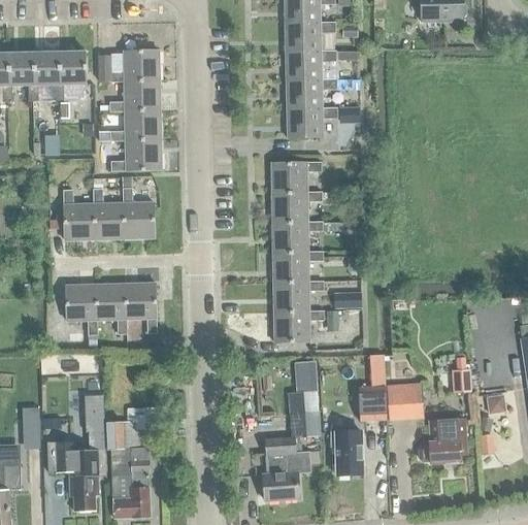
[(284,0),(285,23),(321,22),(320,3),(334,3),(334,0),(284,0)]
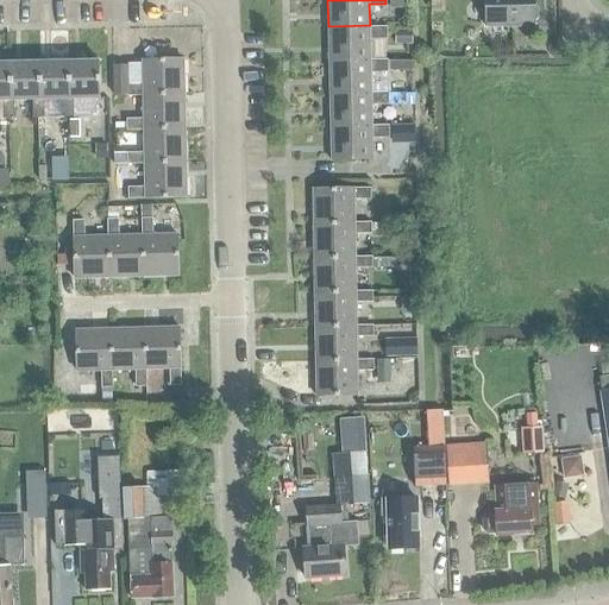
[(484,0),(485,23),(535,21),(535,18),(539,14),(539,4),(535,1),(535,0),(484,0)]
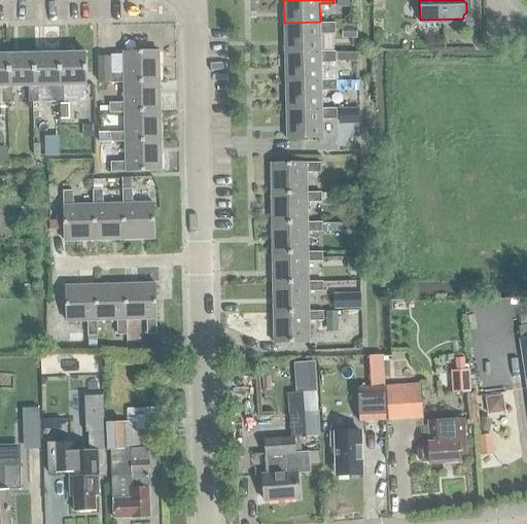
[(284,23),(284,50),(320,49),(320,32),(334,31),(334,21),(320,22),(284,23)]
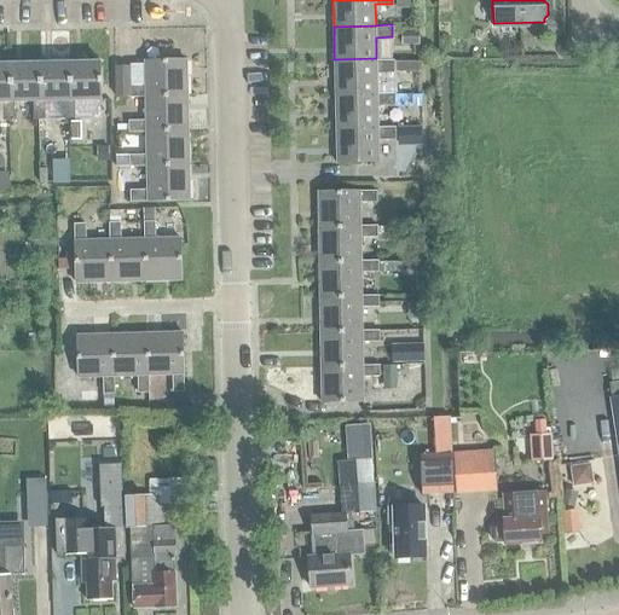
[(418,28),(400,29),(400,44),(418,42),(418,28)]
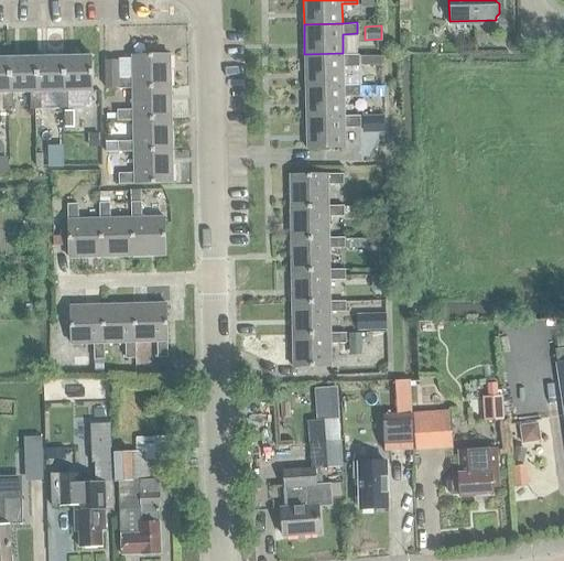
[(117,86),(132,86),(170,85),(169,53),(132,54),(132,76),(117,76),(117,86)]
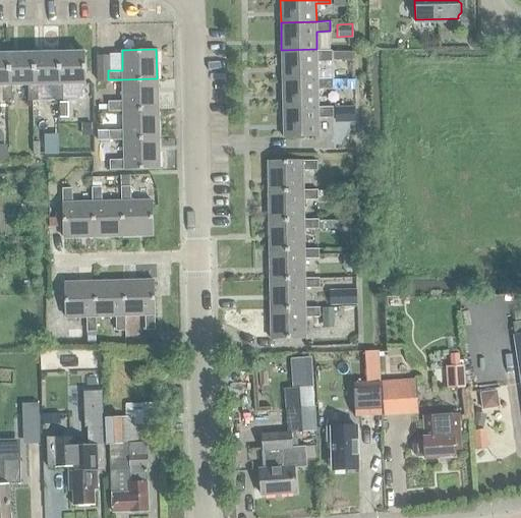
[(316,49),(281,50),(282,78),(317,77),(316,60),(331,59),(331,50),(316,49)]
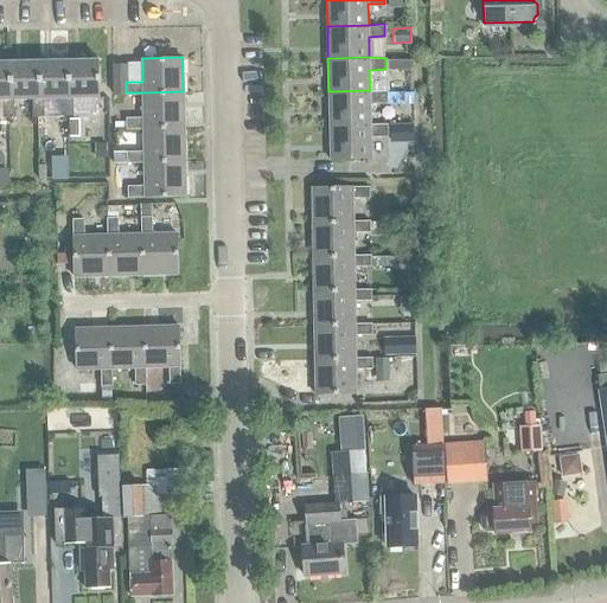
[(68,58),(38,59),(38,97),(31,98),(32,115),(43,115),(43,97),(61,97),(68,97),(68,58)]
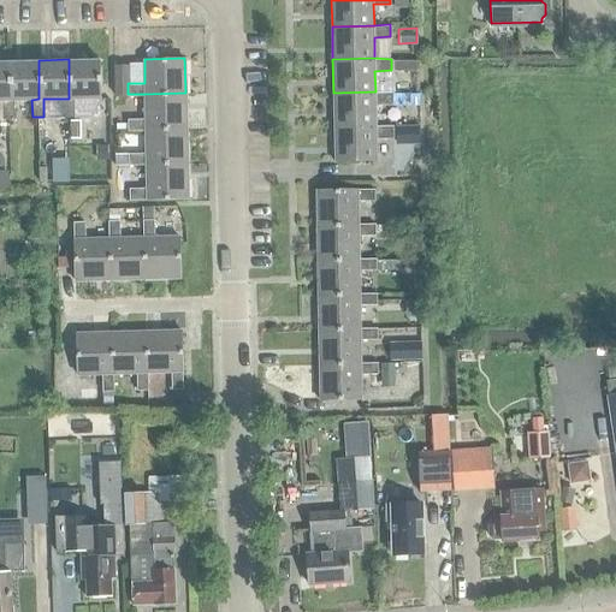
[(99,59),(69,59),(69,99),(61,99),(63,116),(73,116),(73,99),(100,97),(99,59)]
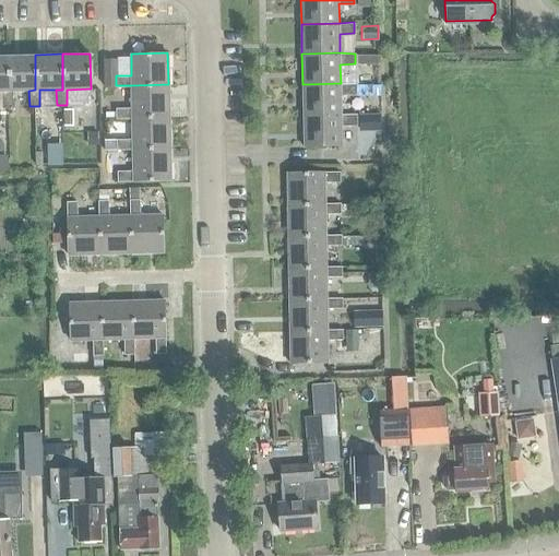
[(35,55),(8,55),(8,91),(2,91),(2,107),(12,106),(12,91),(28,91),(35,90),(35,55)]
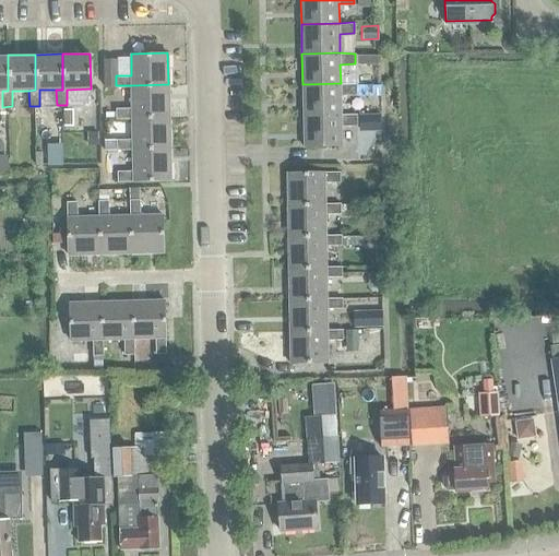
[(115,70),(115,58),(103,58),(103,85),(115,85),(115,70)]
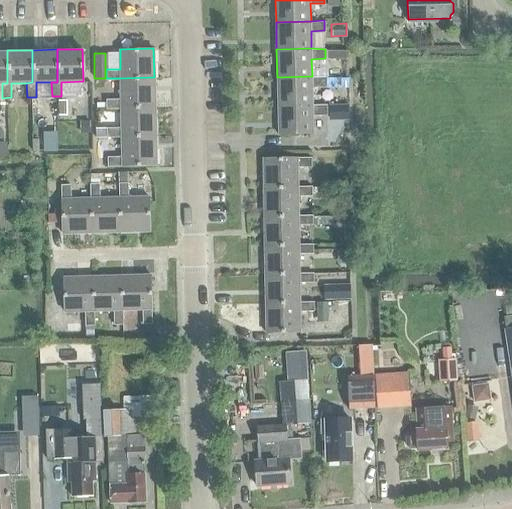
[(277,77),(277,105),(313,104),(312,86),(326,86),(325,76),(312,76),(277,77)]
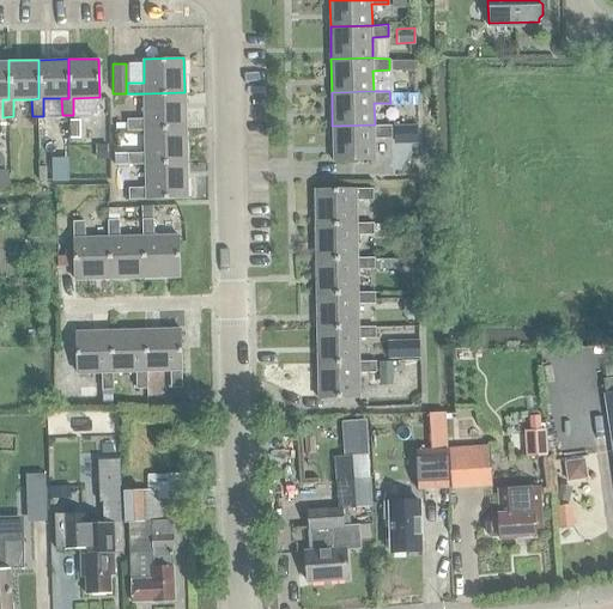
[(127,128),(144,128),(184,127),(184,92),(144,93),(144,117),(127,117),(127,128)]
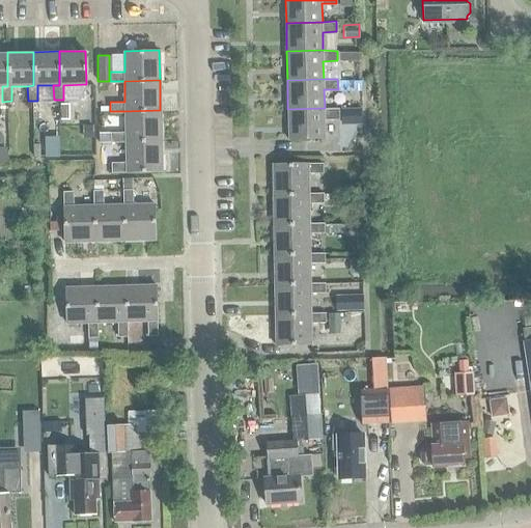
[(325,108),(287,109),(288,137),(325,136),(325,118),(338,118),(338,107),(325,108)]
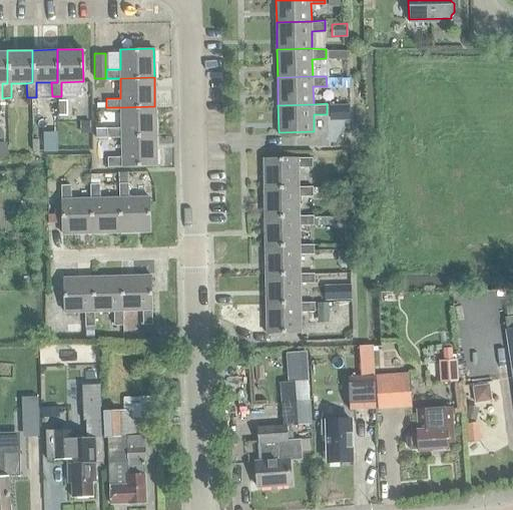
[(107,135),(121,135),(155,134),(154,106),(120,107),(121,126),(107,127),(107,135)]
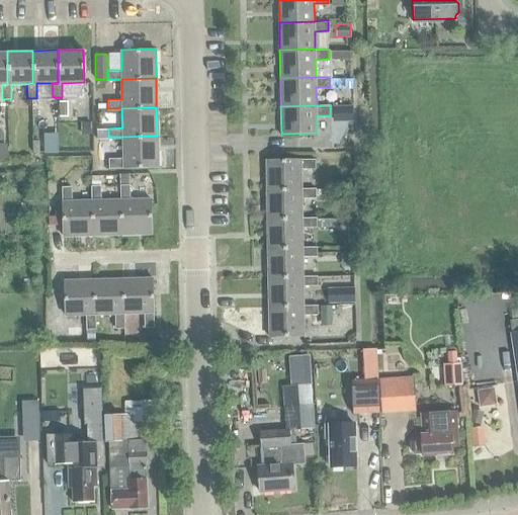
[(157,136),(122,137),(122,158),(108,158),(108,166),(157,165),(157,136)]
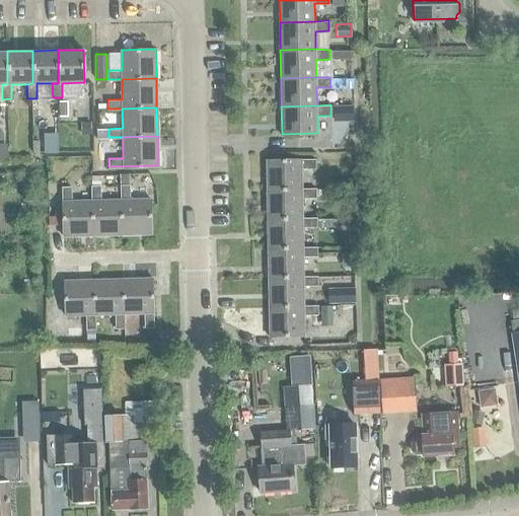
[(110,153),(110,139),(97,139),(97,153),(110,153)]
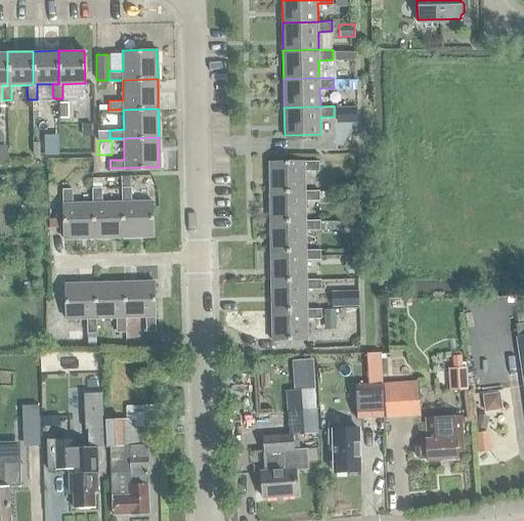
[(269,160),(269,190),(304,189),(304,169),(318,169),(318,159),(269,160)]
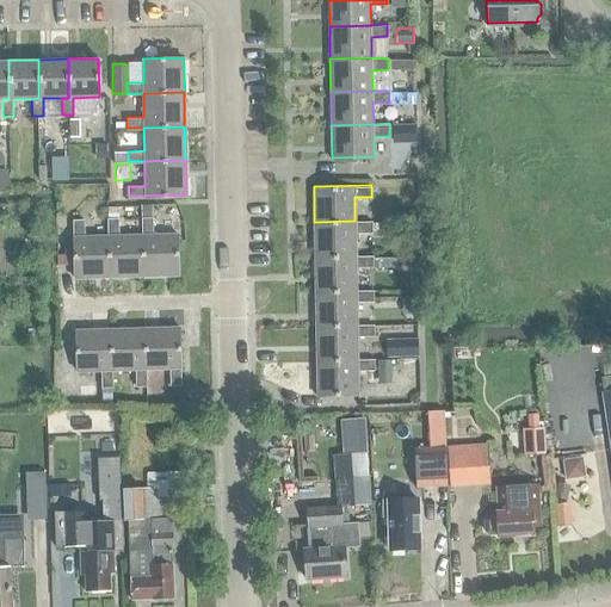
[(107,218),(107,235),(109,276),(143,274),(142,234),(118,235),(118,217),(107,218)]
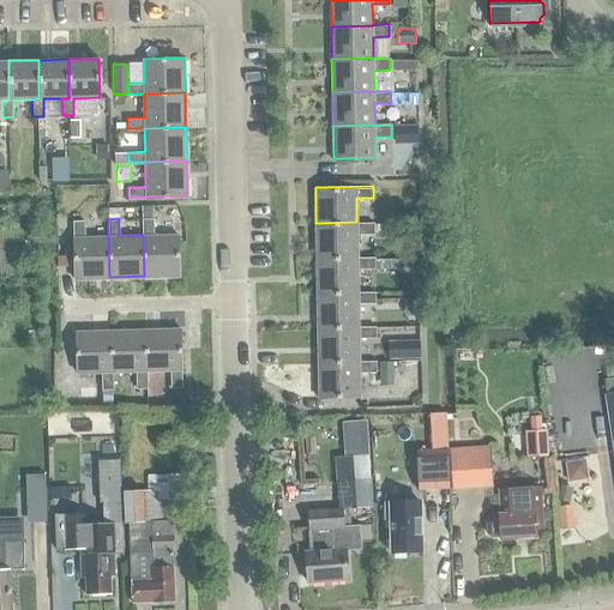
[(143,218),(143,235),(144,276),(179,275),(178,235),(154,235),(154,218),(143,218)]
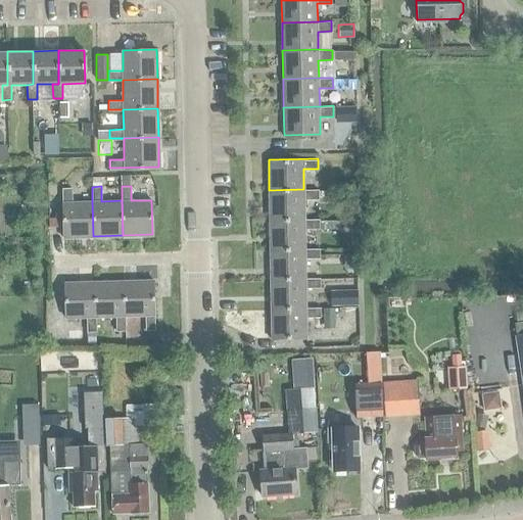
[(93,236),(92,201),(73,201),(72,187),(62,187),(64,237),(93,236)]
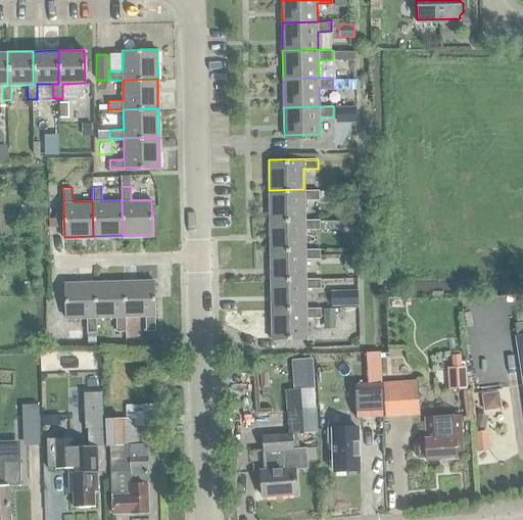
[(269,190),(270,219),(304,218),(303,198),(319,198),(319,188),(303,189),(269,190)]
